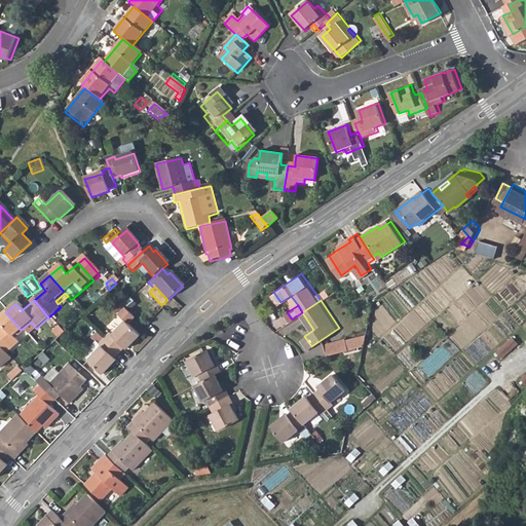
[(107,336),(101,342),(114,355),(120,349),(122,352),(137,339),(126,327),(134,321),(124,310),(117,317),(123,325),(109,338),(107,336)]
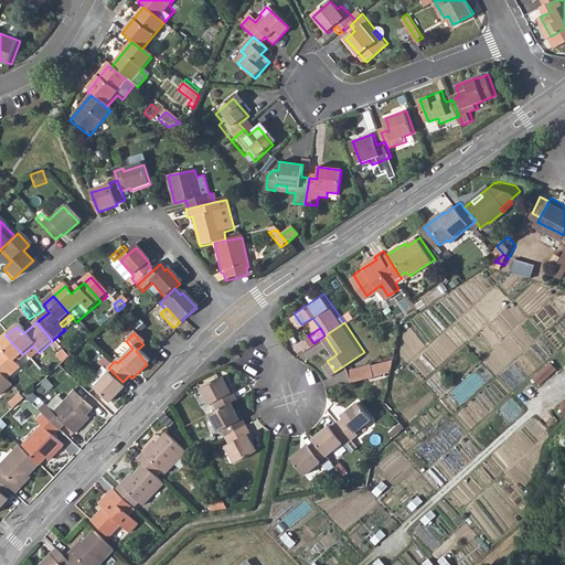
[(13,363),(22,354),(6,336),(0,340),(0,350),(1,352),(0,352),(0,373),(6,380),(19,370),(16,366),(13,363)]
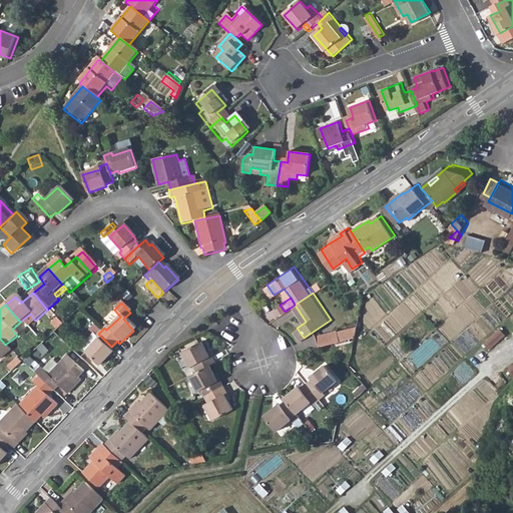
[(23,325),(32,317),(30,314),(20,322),(23,325)]
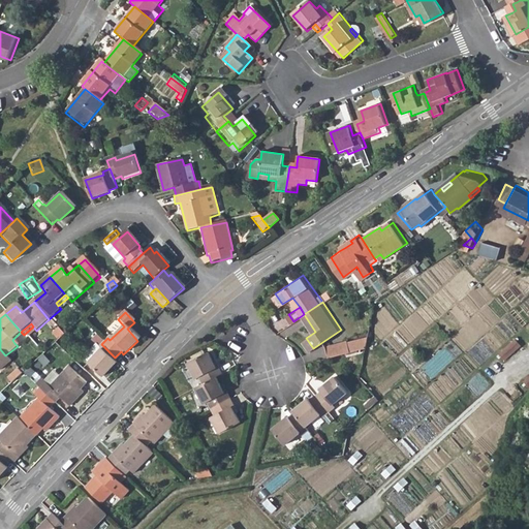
[(14,343),(24,335),(21,332),(12,340),(14,343)]
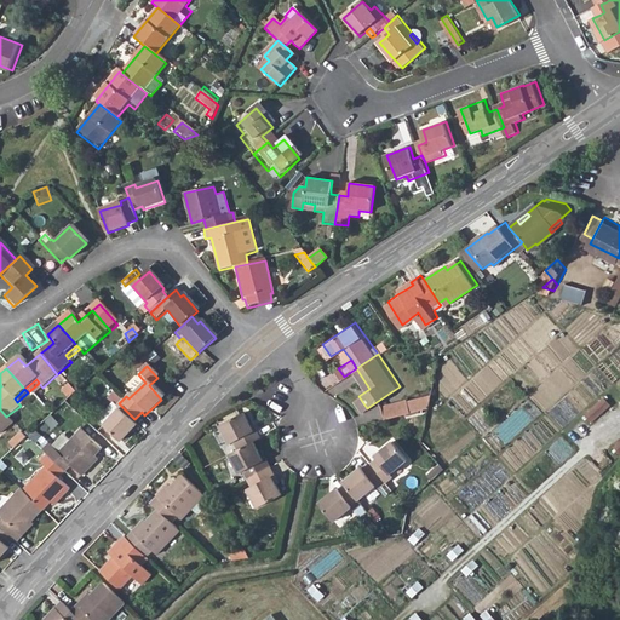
[(374,412),(378,423),(426,408),(430,394),(374,412)]
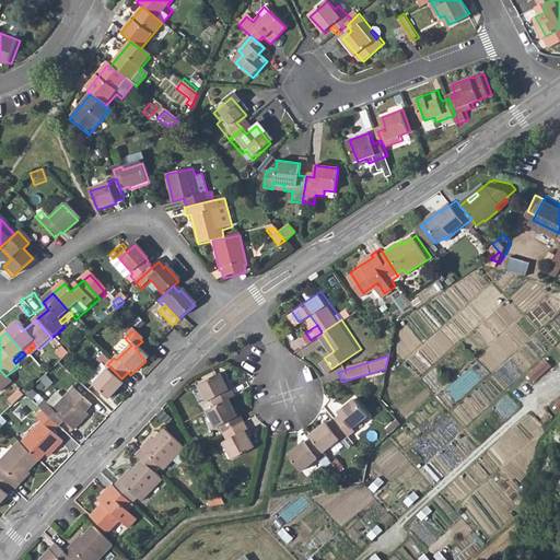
[(550,356),(533,372),(538,378),(557,362),(550,356)]
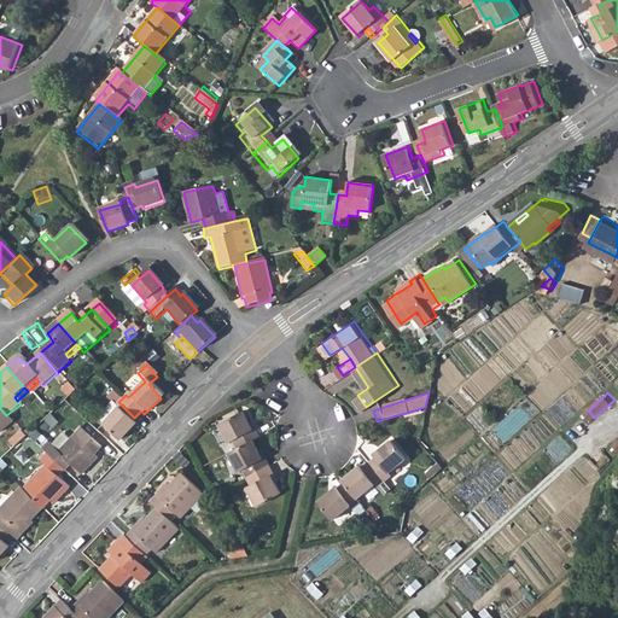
[(128,425),(134,418),(118,402),(112,408),(115,410),(98,426),(114,443),(130,427),(128,425)]
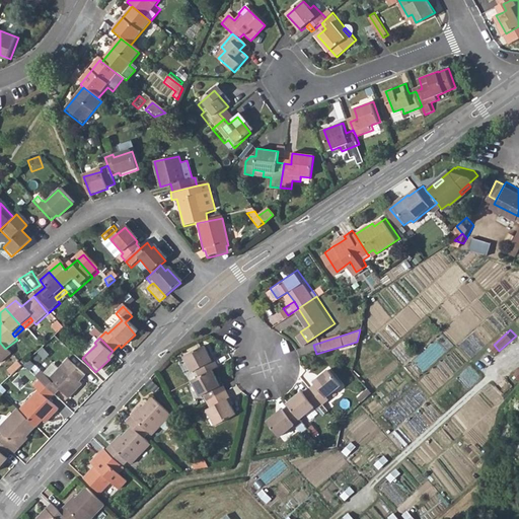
[(0,363),(10,355),(5,349),(0,343),(0,363)]
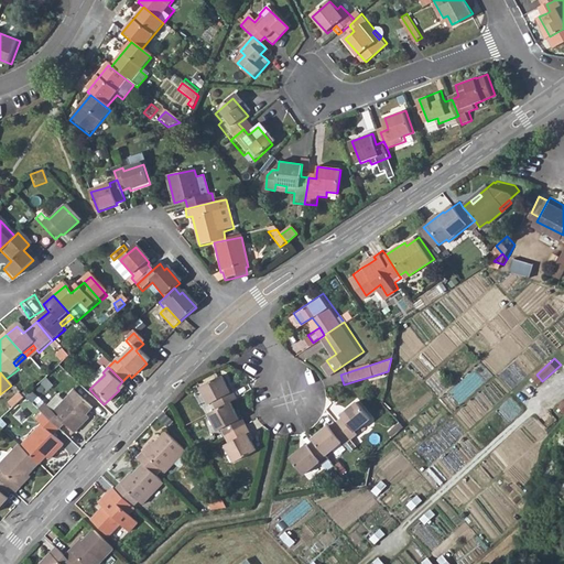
[(215,402),(218,410),(232,402),(239,399),(235,390),(231,392),(228,384),(223,376),(202,387),(212,404),(215,402)]
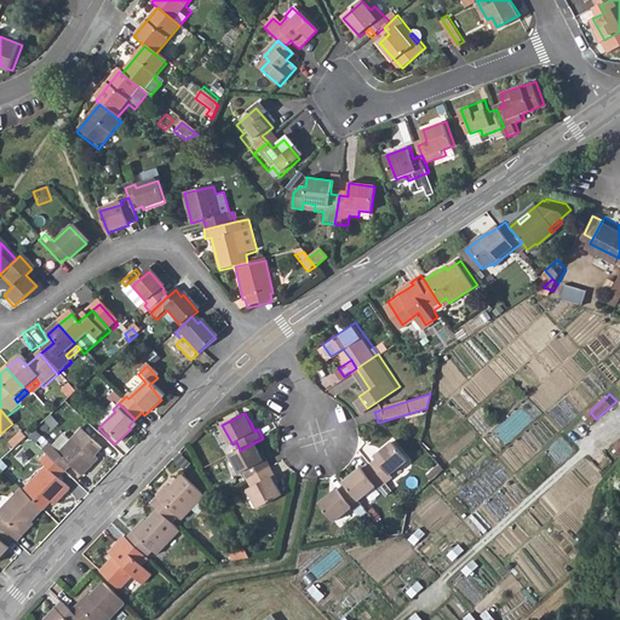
[(9,443),(12,448),(24,437),(19,432),(9,443)]
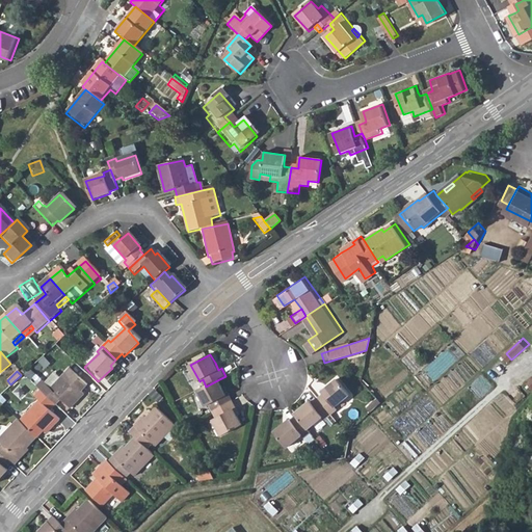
[(45,386),(38,392),(53,407),(58,401),(69,410),(82,397),(80,394),(85,388),(69,371),(50,390),(45,386)]
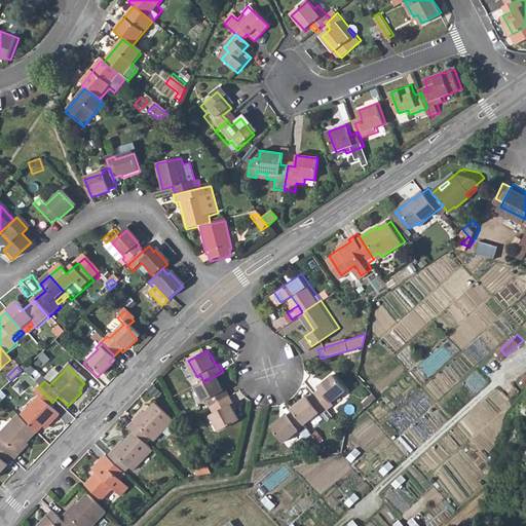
[(324,387),(317,392),(331,407),(337,402),(335,400),(349,387),(337,372),(322,384),(324,387)]
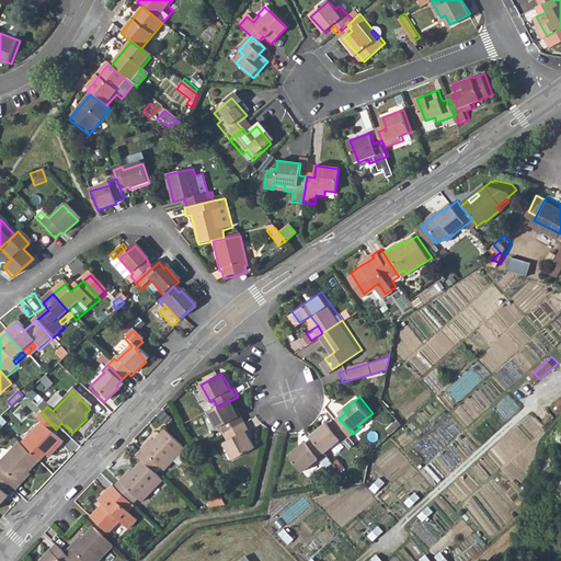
[(237,409),(231,400),(217,408),(209,411),(219,428),(224,426),(227,433),(248,422),(243,413),(240,415),(237,409)]
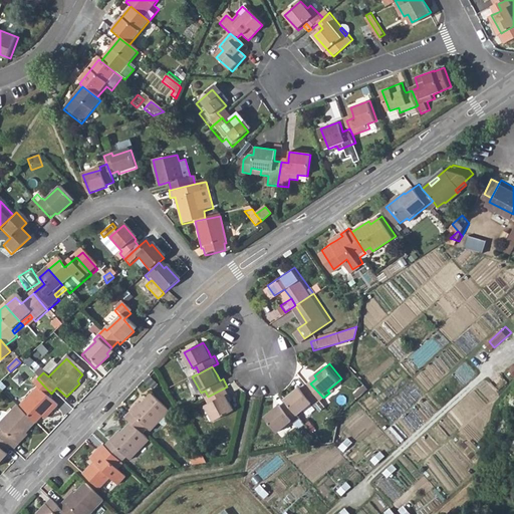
[(35,391),(16,409),(31,425),(32,425),(38,420),(41,422),(55,408),(46,399),(51,394),(37,378),(30,386),(35,391)]
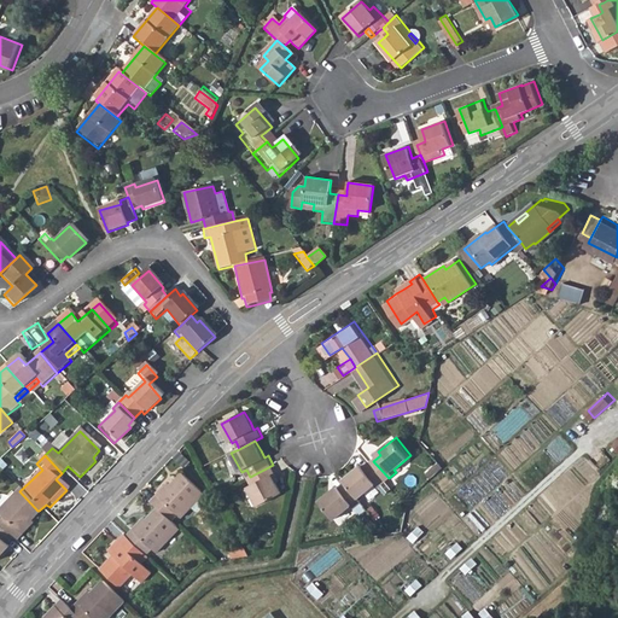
[(365,464),(347,478),(349,481),(362,496),(379,482),(382,485),(389,478),(373,461),(367,466),(365,464)]
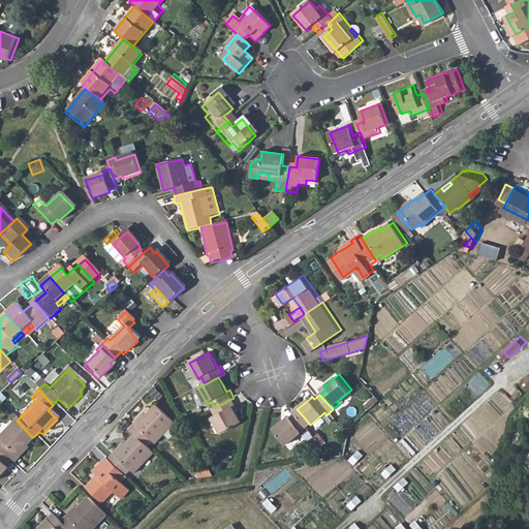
[(238,406),(234,398),(214,408),(218,415),(215,417),(223,432),(243,422),(239,414),(235,407),(238,406)]
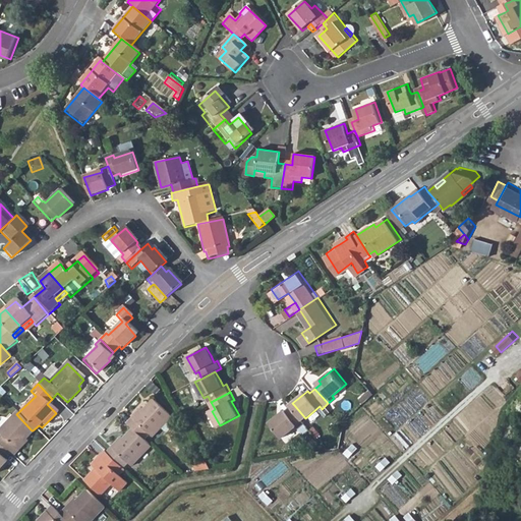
[(143,412),(131,426),(148,440),(150,442),(154,437),(158,440),(176,418),(156,402),(147,413),(143,412)]
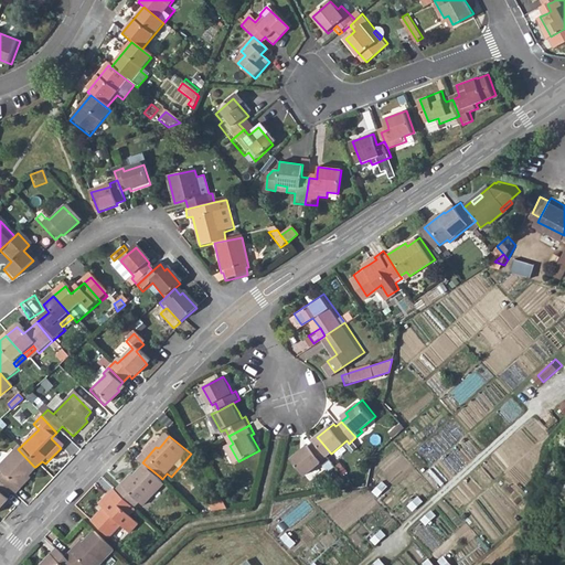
[(327,462),(333,456),(331,454),(319,439),(312,446),(311,444),(295,457),(309,472),(323,460),(327,462)]
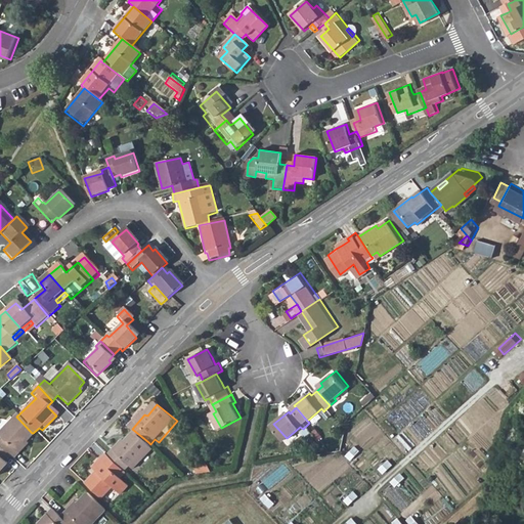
[(23,442),(32,433),(16,417),(15,416),(0,430),(0,448),(8,457),(10,460),(25,445),(23,442)]
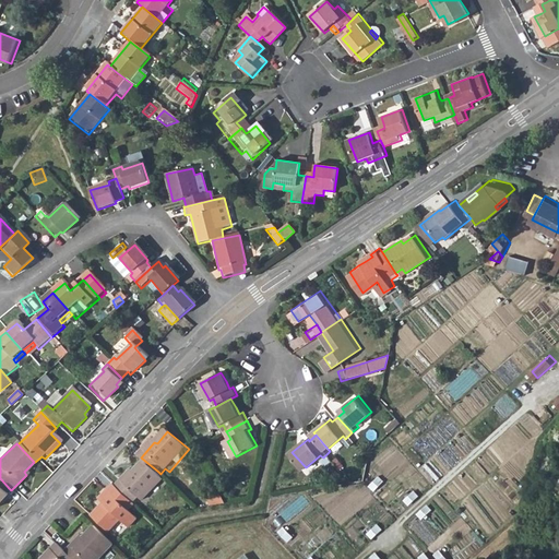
[(138,496),(158,472),(141,458),(138,455),(126,468),(123,466),(109,483),(126,497),(129,499),(133,494),(138,496)]
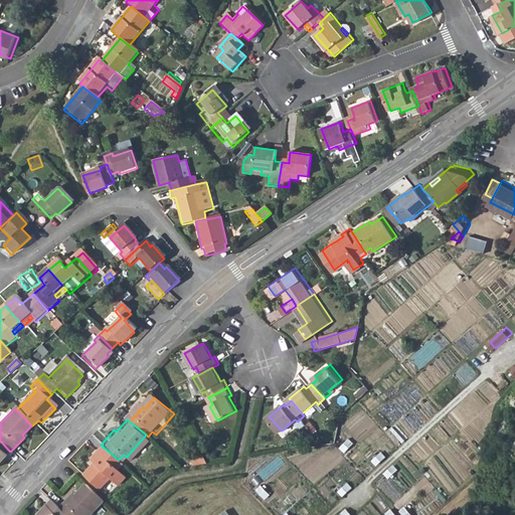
[(2,456),(8,450),(0,441),(0,461),(4,458),(2,456)]
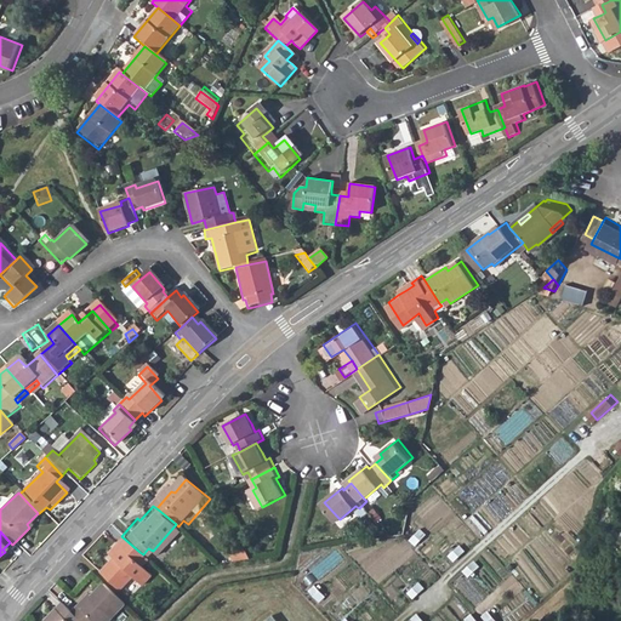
[(409,541),(414,545),(420,537),(416,534),(409,541)]
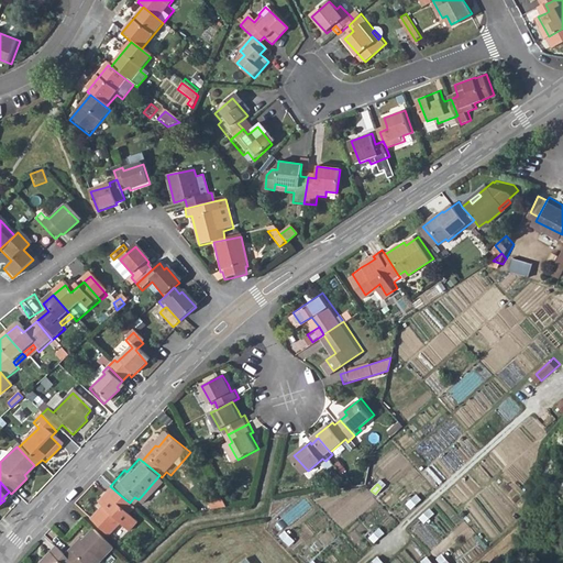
[(121,507),(127,500),(110,486),(101,497),(106,501),(101,507),(90,519),(109,536),(120,522),(129,530),(138,520),(128,512),(121,507)]
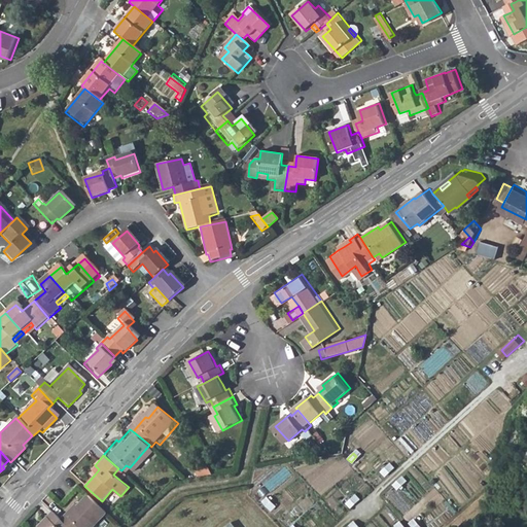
[(91,470),(95,475),(99,469),(95,465),(91,470)]
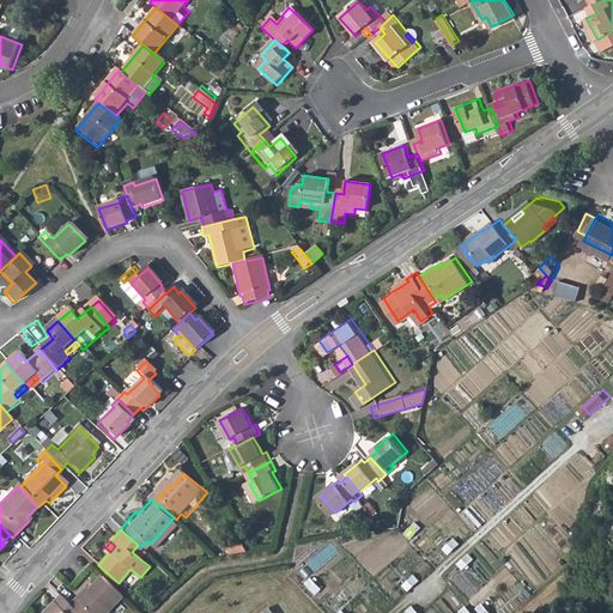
[(444,547),(449,552),(455,546),(451,541),(444,547)]
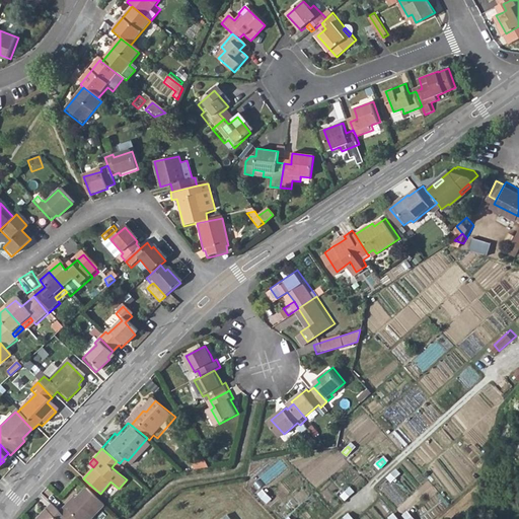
[(118,472),(124,466),(120,463),(117,461),(112,467),(118,472)]
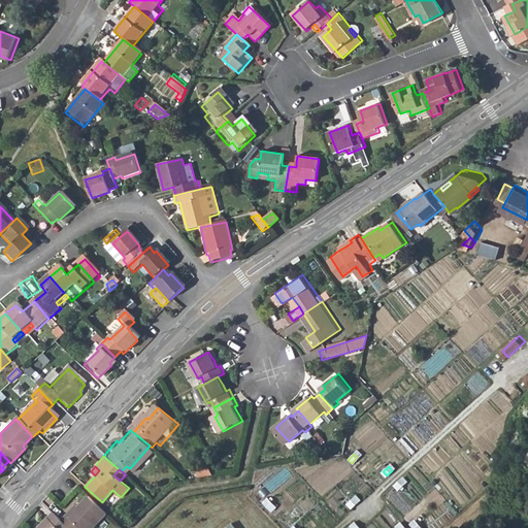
[(396,487),(399,490),(405,485),(402,482),(396,487)]
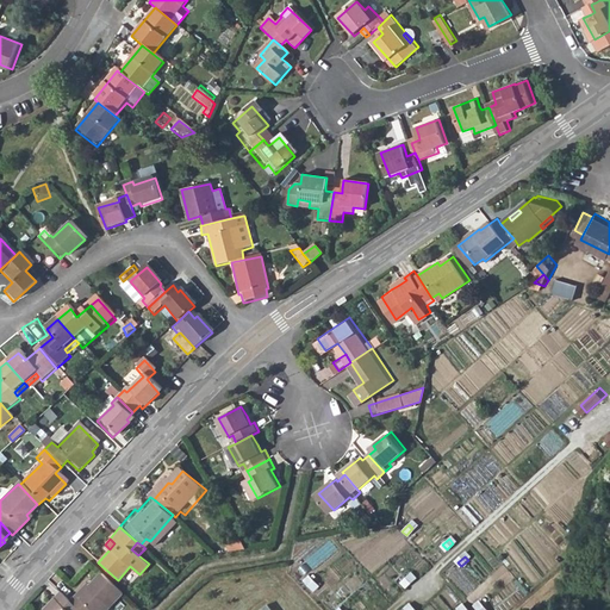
[(85,583),(69,601),(79,608),(80,609),(104,609),(120,591),(98,571),(87,585),(85,583)]
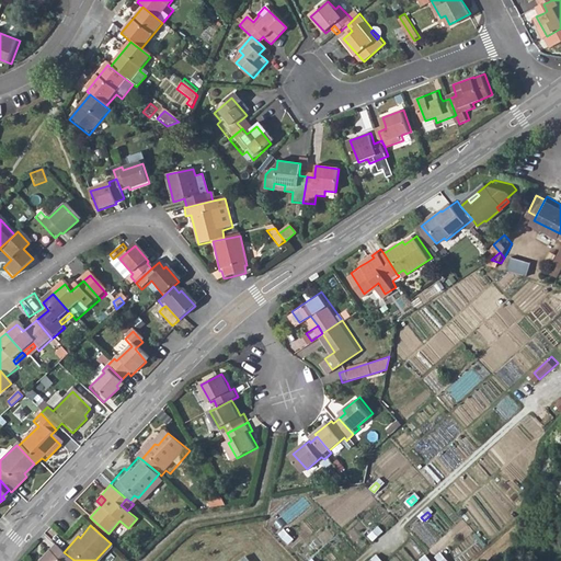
[(370,535),(374,538),(380,533),(376,528),(370,535)]
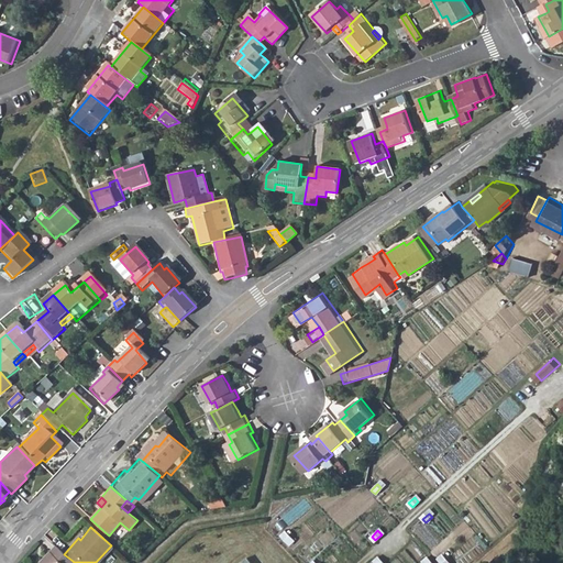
[(282,539),(287,545),(291,541),(286,536),(282,539)]
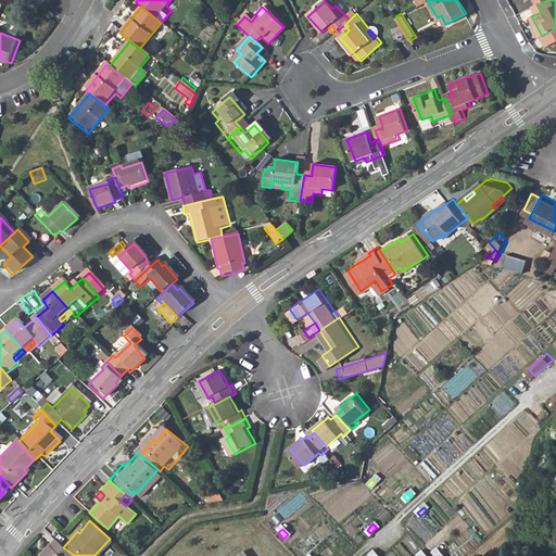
[(38,555),(70,555),(72,554),(63,547),(52,539),(38,555)]
